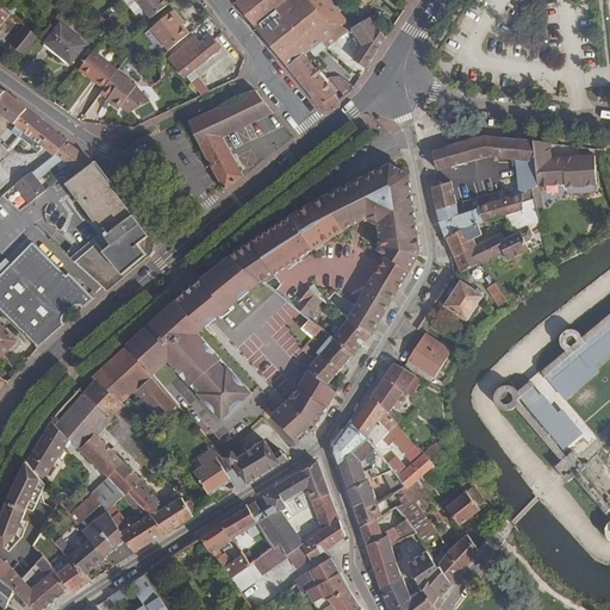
[(136,0),(123,0),(136,16),(144,10),(136,0)]
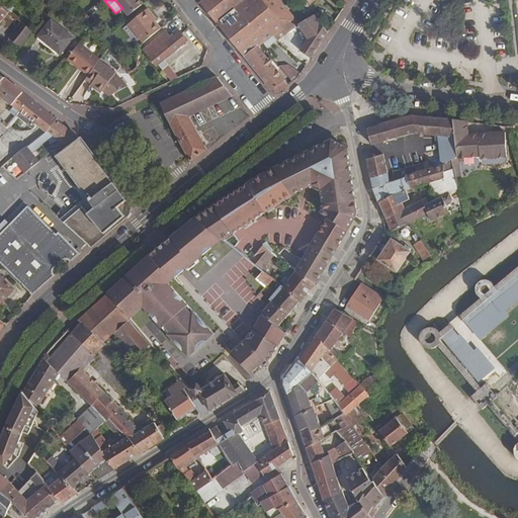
[(128,16),(144,3),(140,0),(115,0),(122,8),(128,16)]
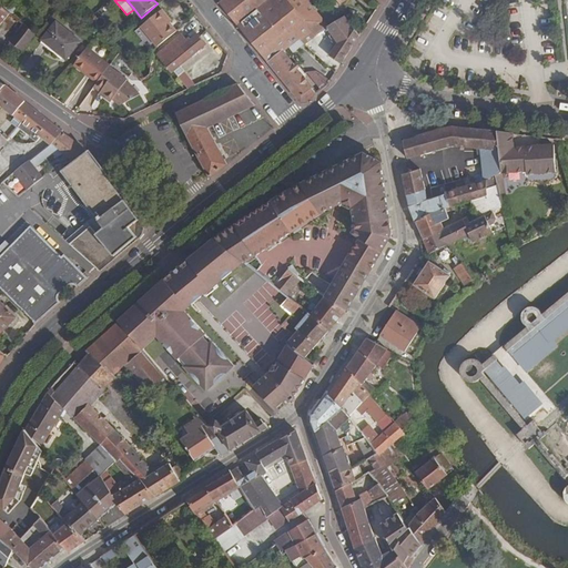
[(224,0),(221,3),(240,27),(267,2),(265,0),(224,0)]
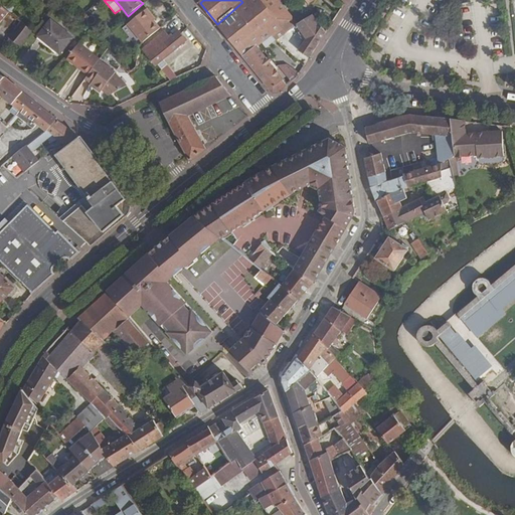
[(276,40),(285,32),(258,0),(244,0),(242,2),(217,24),(273,93),(278,93),(288,84),(269,62),(272,60),(270,58),(268,60),(256,46),(262,42),(272,34),(276,39),(276,40)]
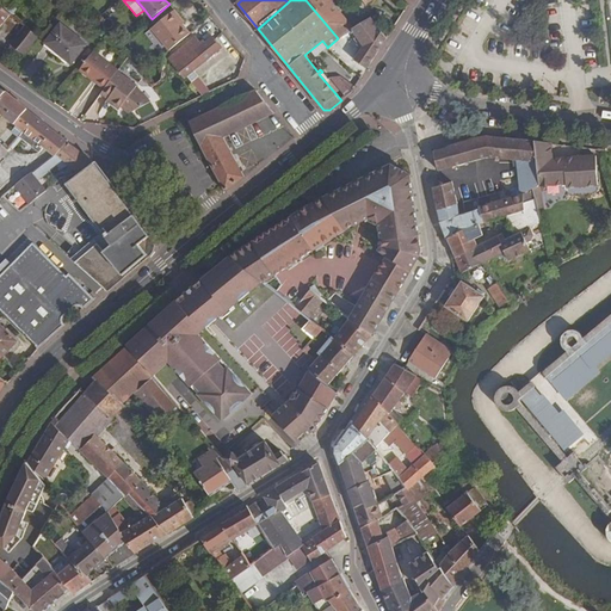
[(329,0),(306,0),(338,38),(341,37),(347,34),(347,32),(351,30),(353,29),(329,0)]
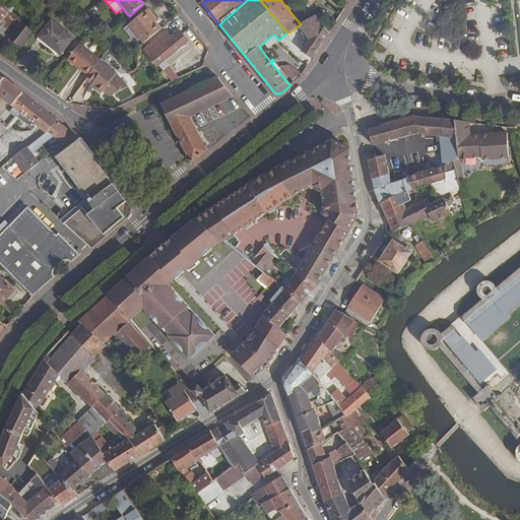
[(0,22),(9,12),(0,4),(0,22)]
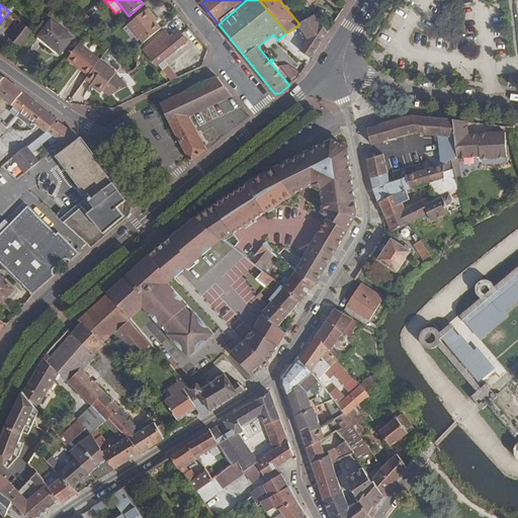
[(144,42),(161,28),(155,21),(152,17),(153,15),(148,9),(128,24),(144,42)]
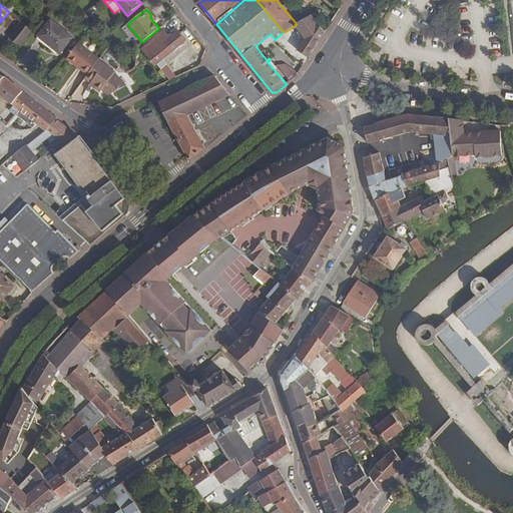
[(298,50),(309,58),(325,32),(312,15),(297,24),(295,25),(300,31),(302,34),(300,36),(303,39),(301,41),(303,43),(298,50)]
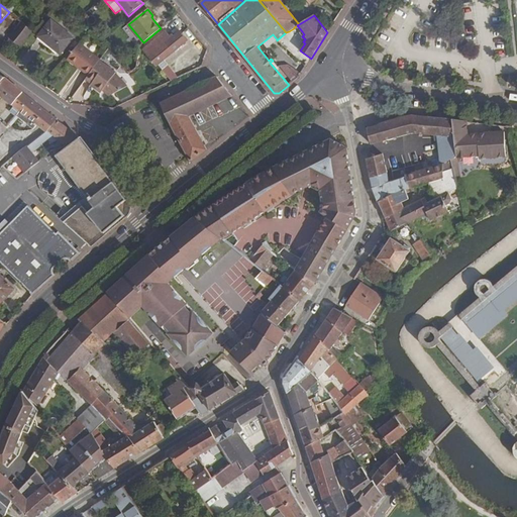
[(61,54),(73,38),(52,20),(38,36),(61,54)]
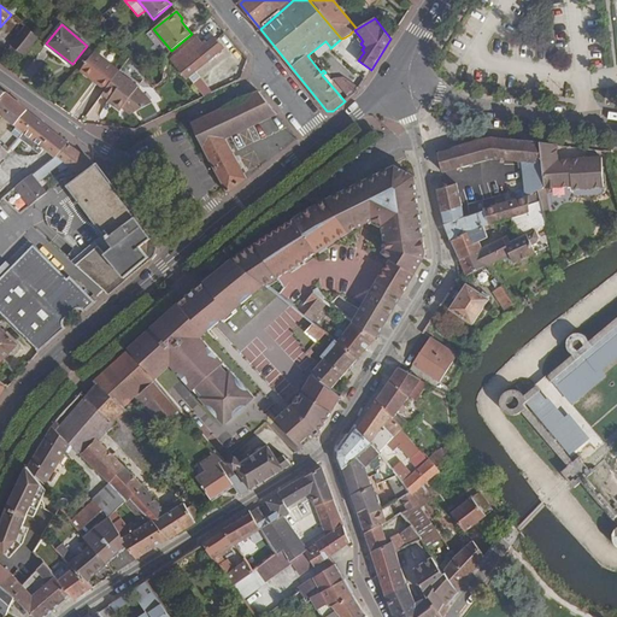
[(11,45),(24,56),(39,36),(25,25),(11,45)]
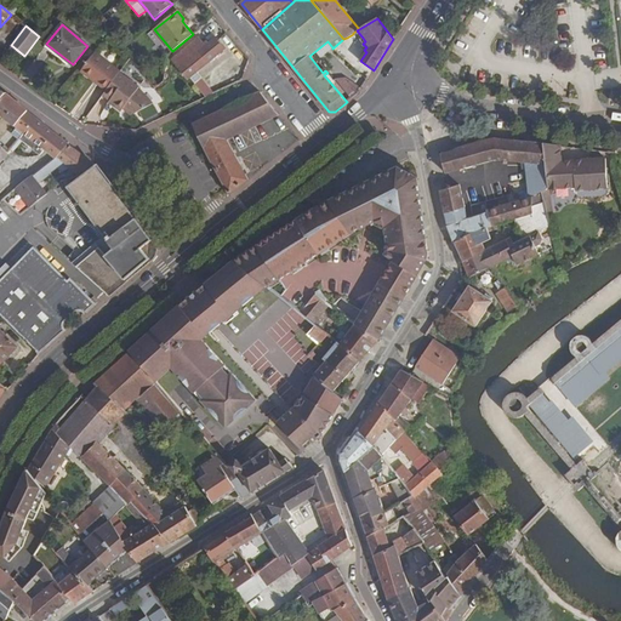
[(172,60),(188,79),(189,78),(197,72),(226,49),(217,38),(209,44),(208,41),(204,44),(199,38),(172,60)]
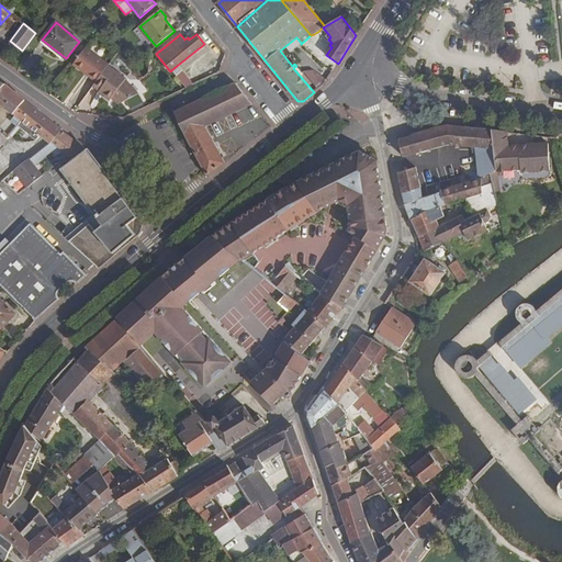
[(311,35),(301,44),(308,51),(321,42),(314,34),(311,35)]
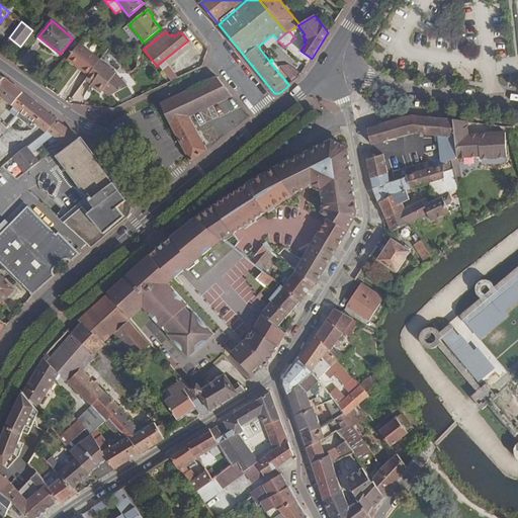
[(273,34),(263,42),(268,48),(277,39),(273,34)]
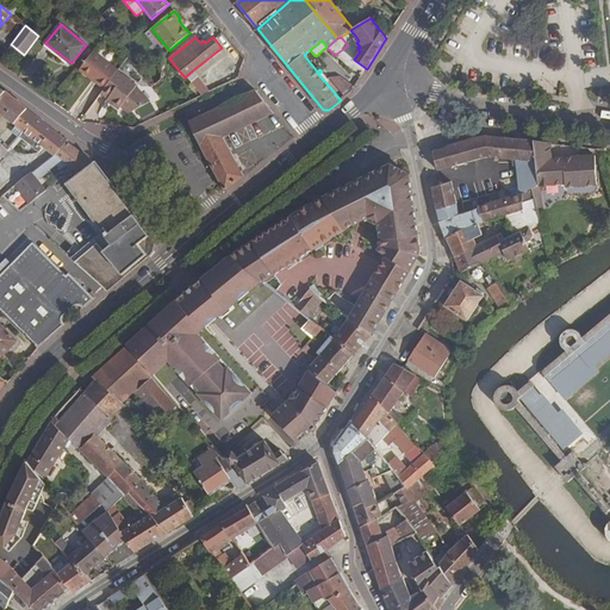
[(118,72),(118,70),(93,51),(79,70),(104,89),(118,72)]
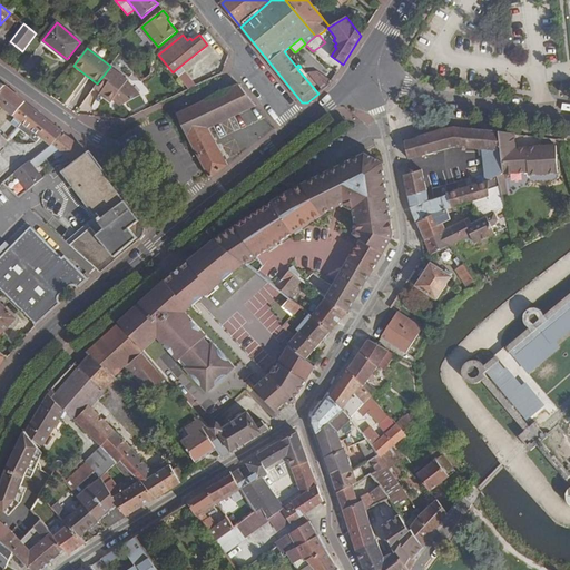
[(174,71),(178,77),(185,71),(180,66),(174,71)]
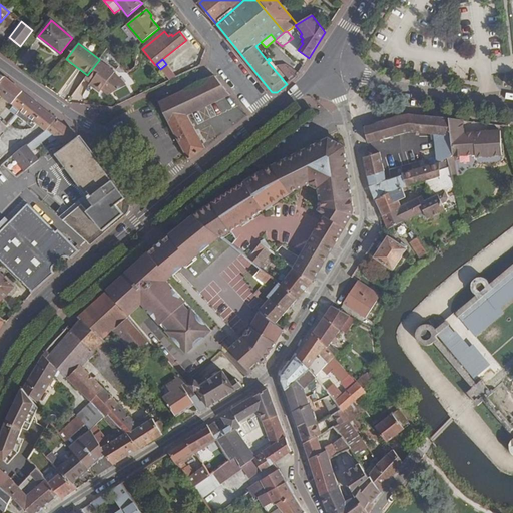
[(110,94),(126,86),(120,79),(114,74),(115,72),(99,60),(87,75),(86,77),(92,81),(90,83),(101,90),(103,88),(110,94)]
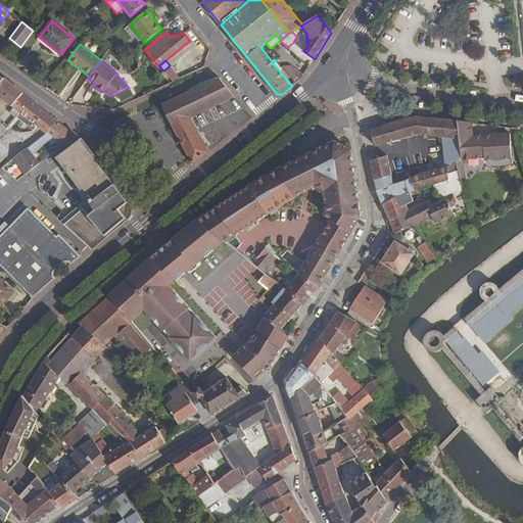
[(187,76),(199,70),(196,63),(184,69),(187,76)]
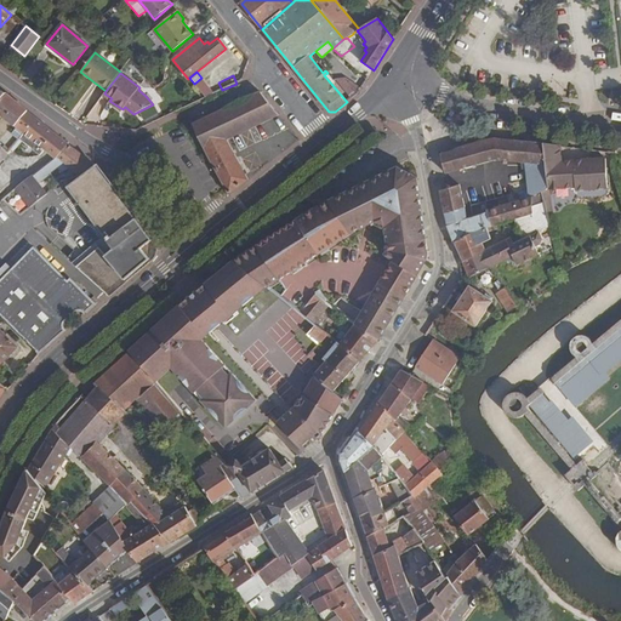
[(352,98),(358,93),(360,89),(346,79),(336,80),(352,98)]
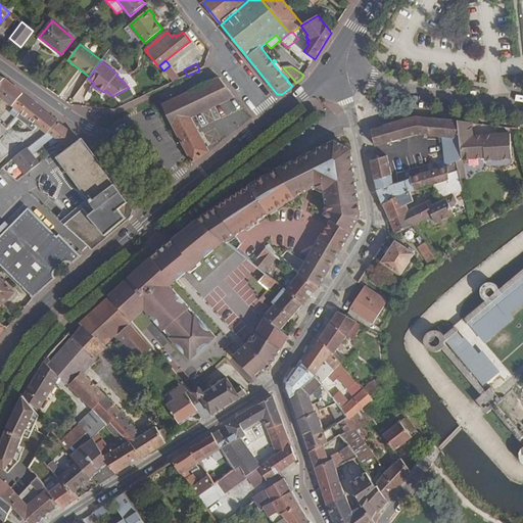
[(209,152),(192,117),(235,97),(219,77),(162,104),(193,164),(209,152)]
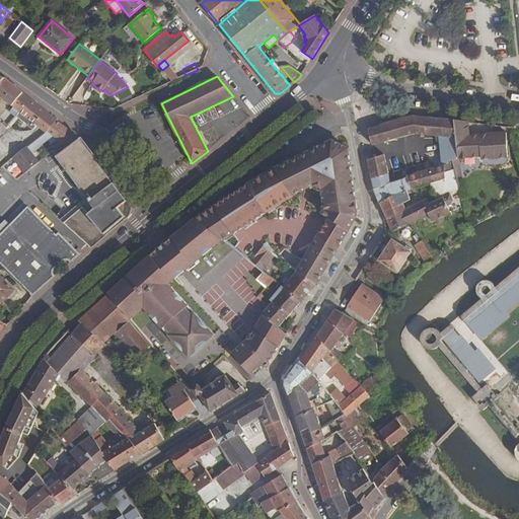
[(12,105),(23,92),(5,78),(0,83),(0,97),(1,97),(12,105)]
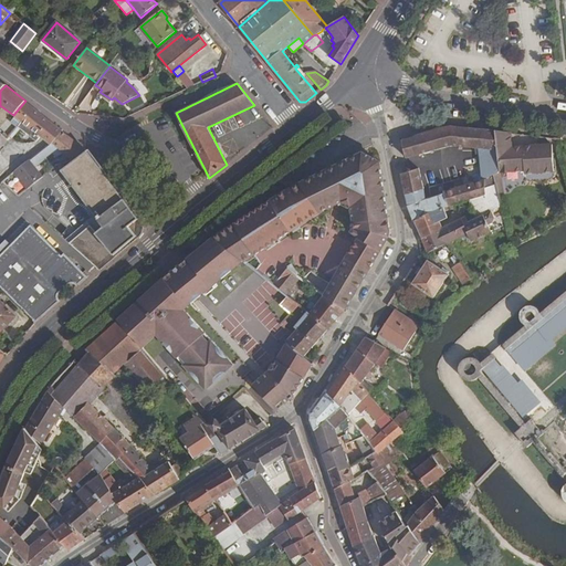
[(163,94),(165,100),(178,93),(175,87),(163,94)]
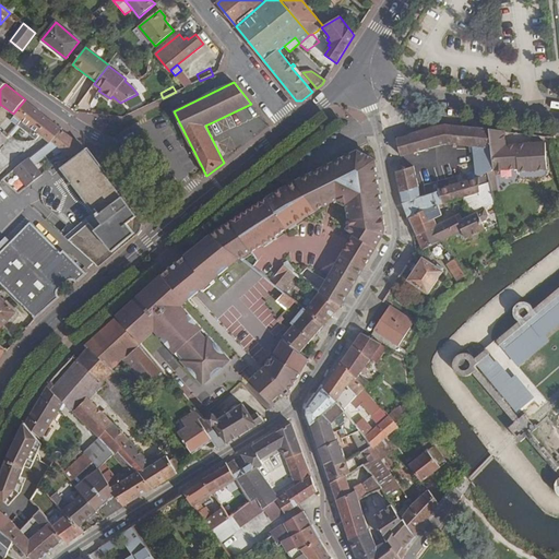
[(98,91),(97,92),(109,100),(110,98),(98,91)]
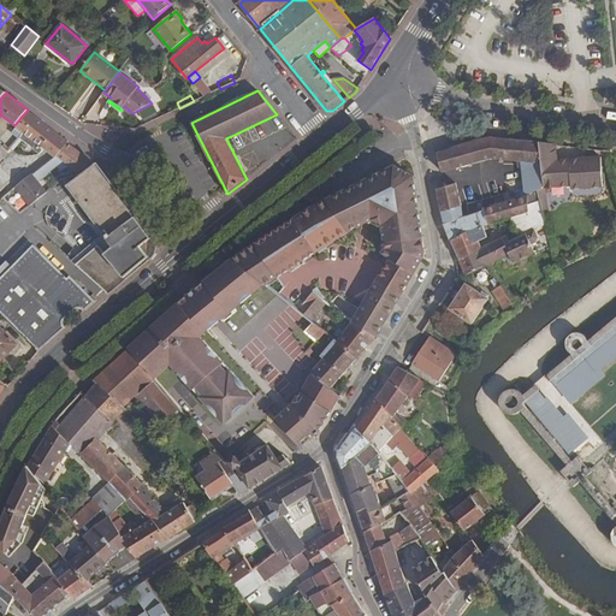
[(54,158),(67,143),(28,110),(15,125),(16,128),(12,132),(18,138),(40,154),(43,149),(54,158)]
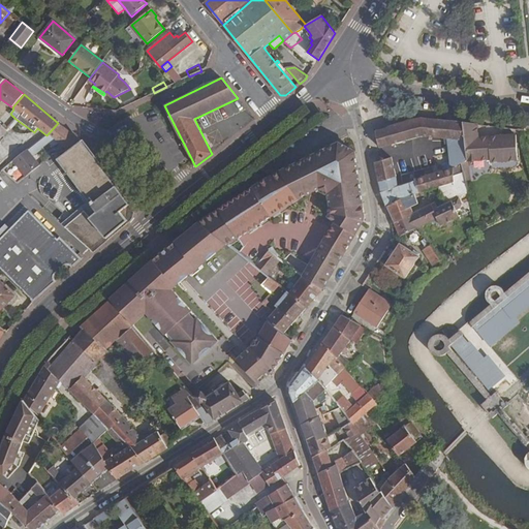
[(403,122),(376,131),(379,148),(393,145),(421,136),(436,137),(445,138),(446,146),(448,146),(450,168),(454,167),(454,168),(462,163),(467,160),(463,122),(421,118),(416,119),(403,122)]
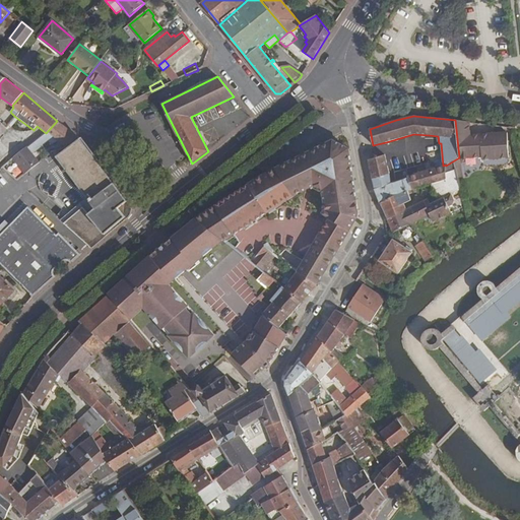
[(459,157),(482,156),(482,159),(510,157),(508,139),(508,133),(471,135),(469,122),(463,121),(455,120),(459,157)]
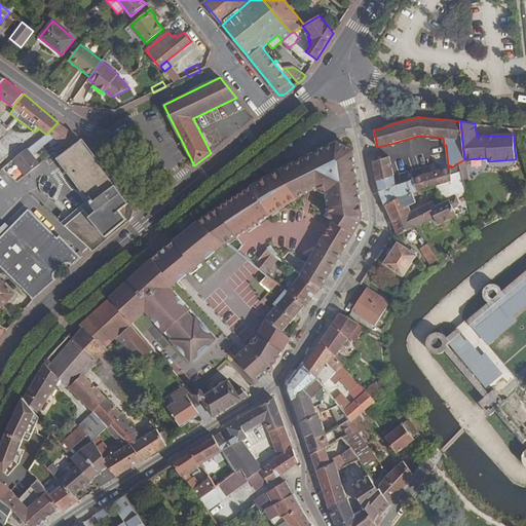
[(68,150),(82,141),(58,122),(46,135),(42,138),(52,147),(60,143),(68,150)]
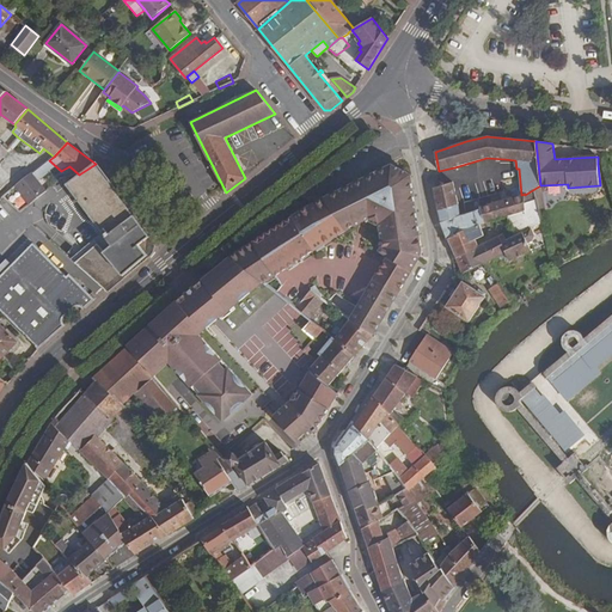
[(147,255),(150,237),(96,164),(79,175),(67,185),(101,231),(112,246),(105,252),(98,244),(75,263),(106,291),(147,255)]
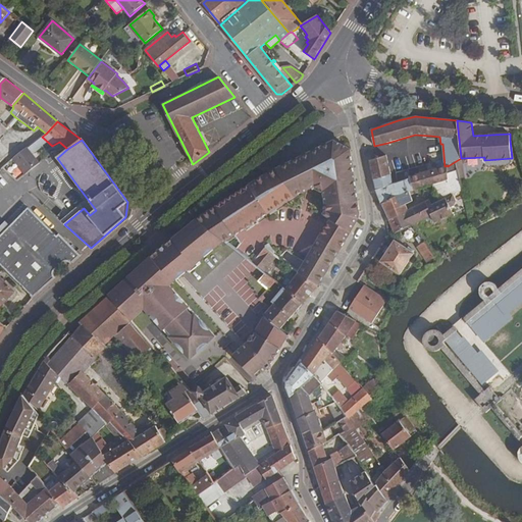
[(258,179),(197,219),(224,241),(232,248),(237,242),(231,237),(291,198),(315,185),(324,190),(329,217),(331,219),(352,231),(359,218),(360,213),(350,146),(340,140),(309,153),(258,179)]
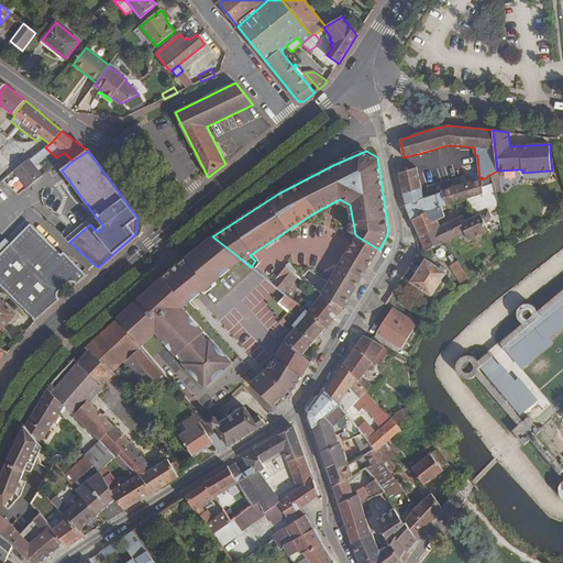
[(26,189),(43,176),(30,159),(13,172),(26,189)]
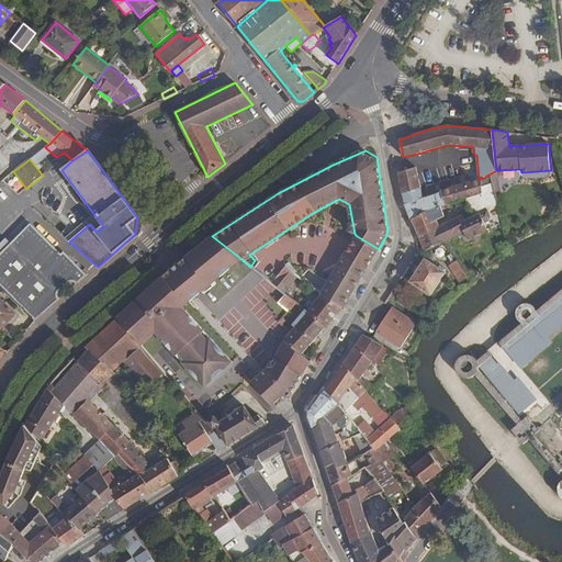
[(406,170),(398,172),(405,204),(411,218),(440,206),(450,203),(459,201),(465,199),(481,194),(483,193),(482,179),(482,178),(479,179),(440,190),(441,192),(424,199),(416,167),(406,170)]
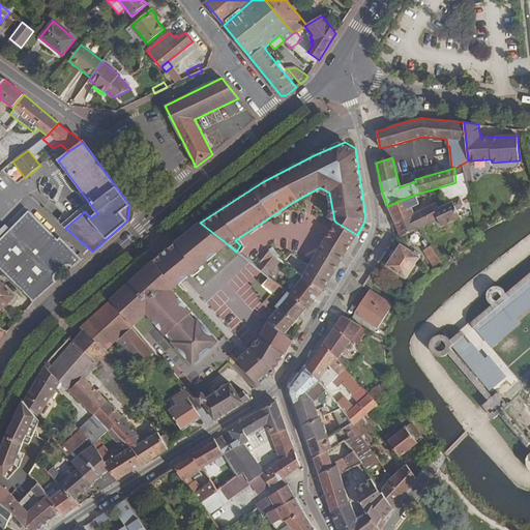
[(453,183),(439,187),(443,197),(455,190),(469,185),(463,164),(454,169),(455,182),(453,183)]
